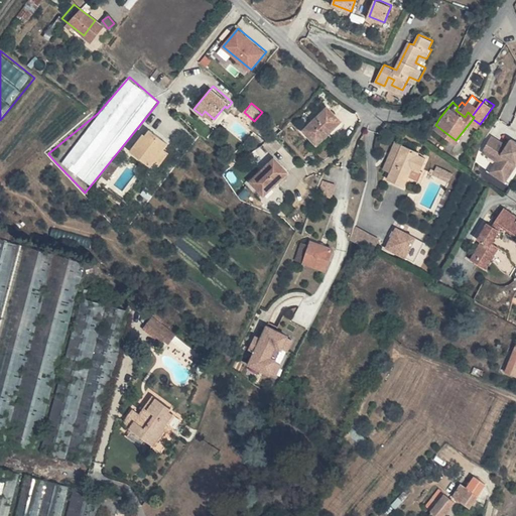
[(342,121),(329,107),(303,131),(316,145),(342,121)]
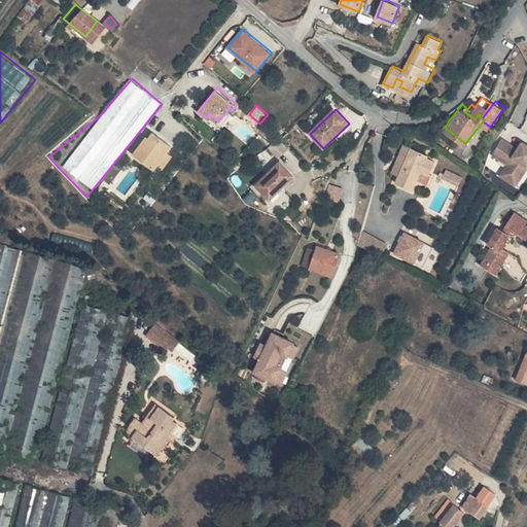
[(170,147),(151,133),(146,140),(144,139),(133,153),(153,169),(156,165),(166,152),(170,147)]
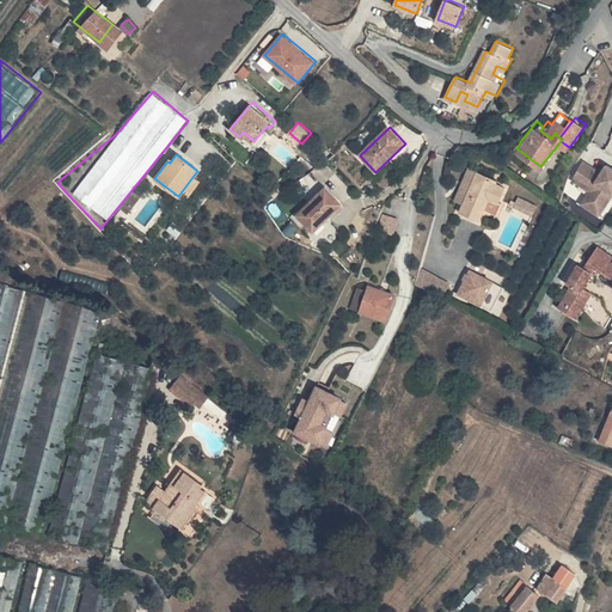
[(600,172),(582,161),(570,179),(589,190),(587,195),(601,203),(611,187),(611,169),(605,165),(600,172)]
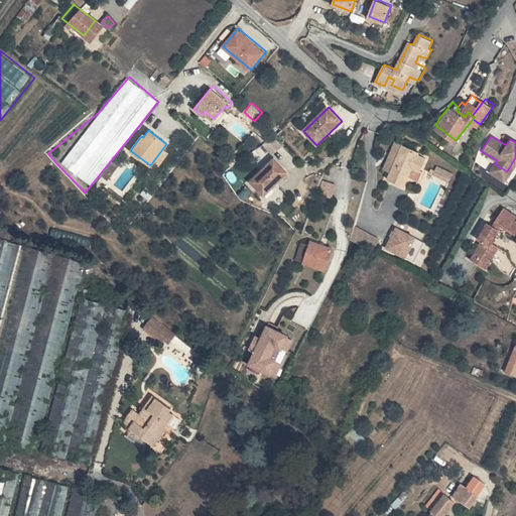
[(419,149),(401,142),(387,177),(404,184),(408,175),(420,180),(425,168),(422,167),(427,155),(419,152),(419,149)]
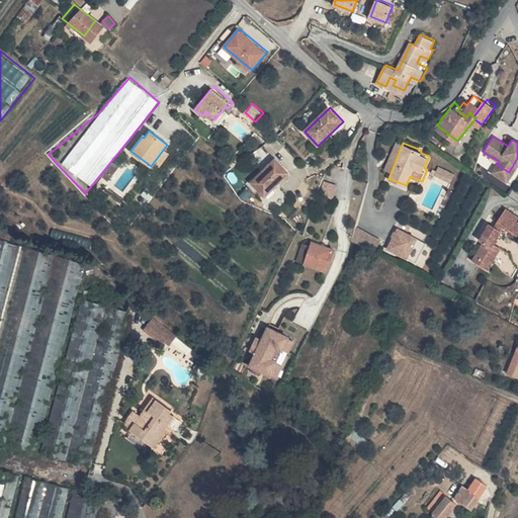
[(168,153),(163,150),(154,162),(160,166),(168,153)]
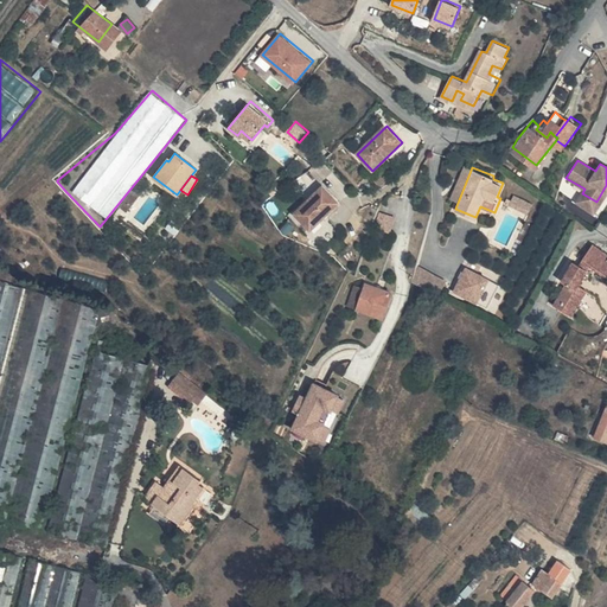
[(596,202),(582,193),(577,202),(594,212),(606,191),(606,185),(596,202)]
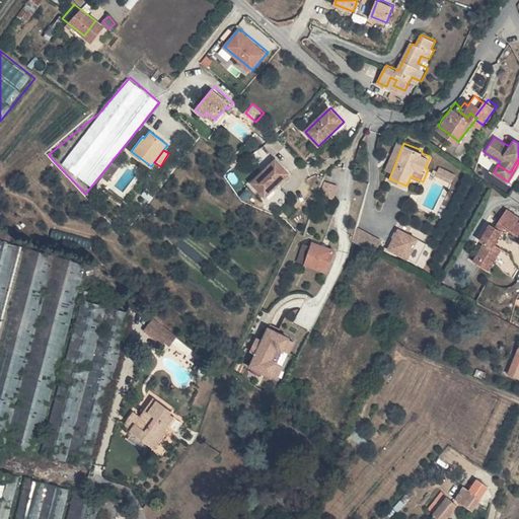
[(292,173),(279,159),(253,182),(268,197),(292,173)]
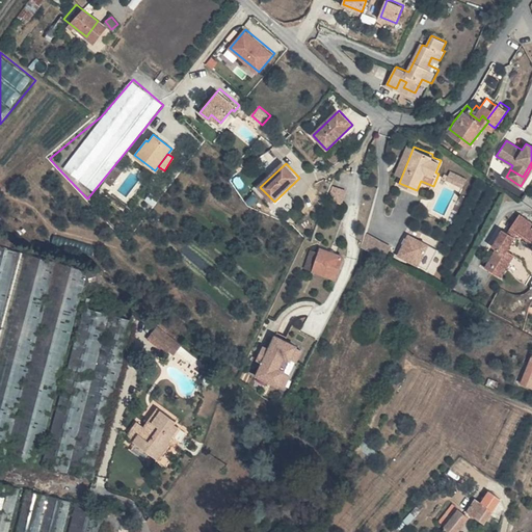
[(126,171),(118,165),(107,180),(115,185),(126,171)]
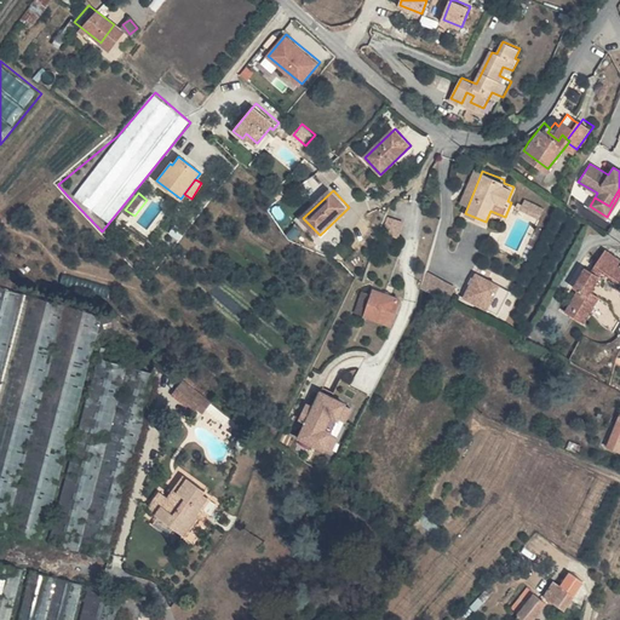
[(546,207),(524,197),(520,207),(541,218),(546,207)]
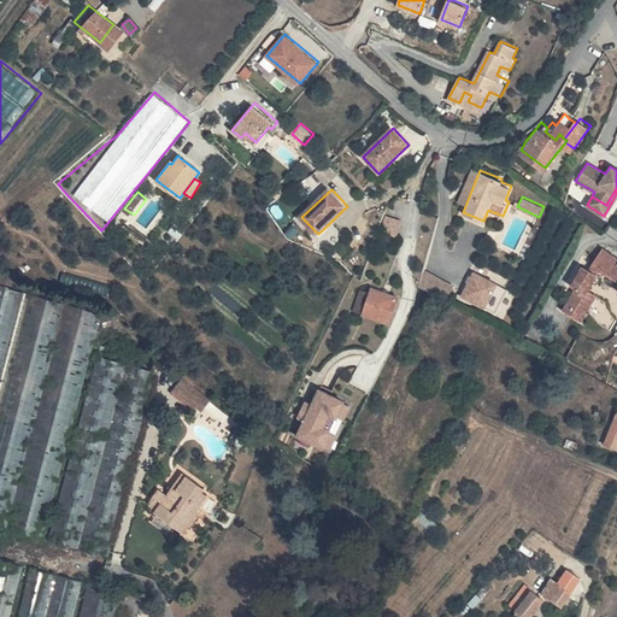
[(405,221),(388,215),(382,231),(399,238),(405,221)]
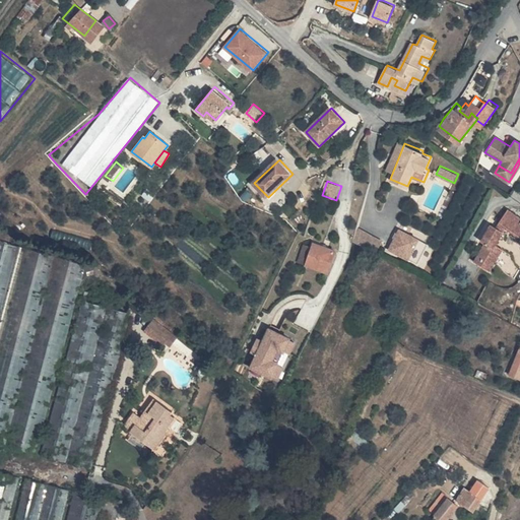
[(519,213),(508,206),(497,223),(493,221),(481,239),(485,241),(473,259),(491,269),(502,252),(496,249),(510,226),(519,233),(519,213)]
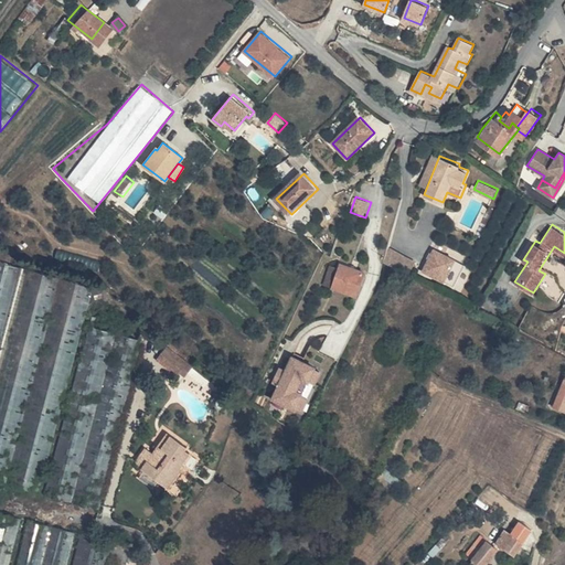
[(415,260),(391,248),(385,263),(408,274),(415,260)]
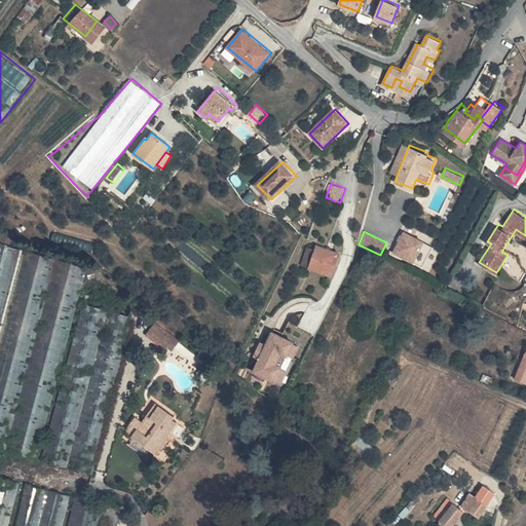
[(423,241),(405,231),(395,250),(413,260),(422,265),(433,247),(423,241)]
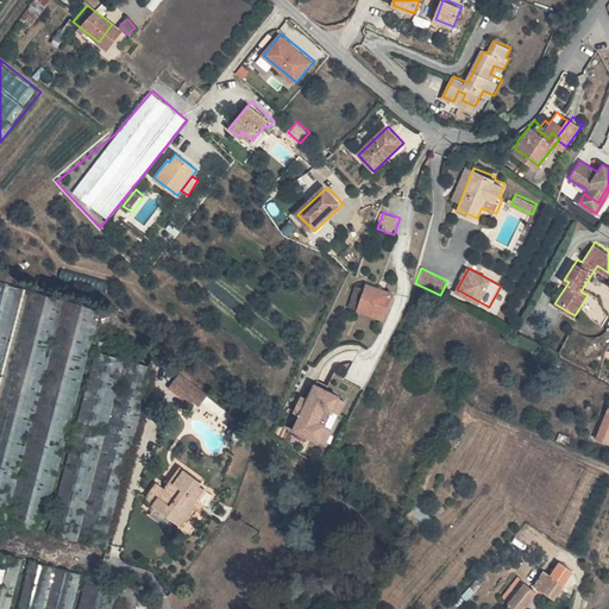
[(0,362),(18,289),(0,284),(0,362)]
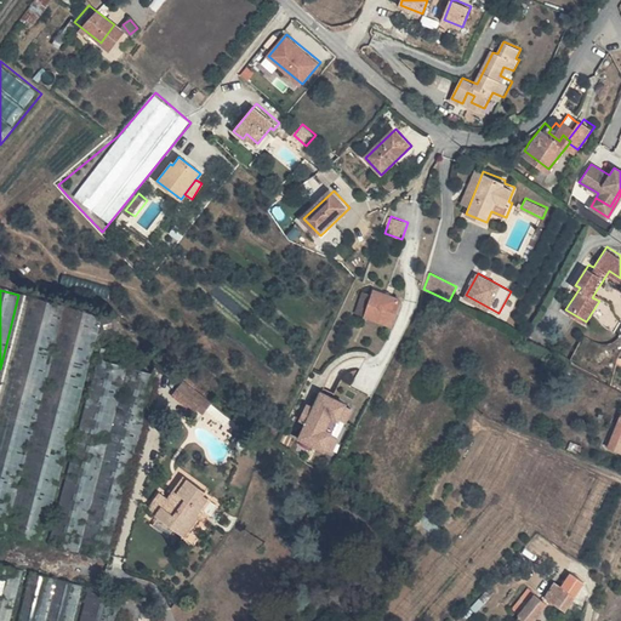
[(365,290),(357,313),(364,315),(372,292),(365,290)]
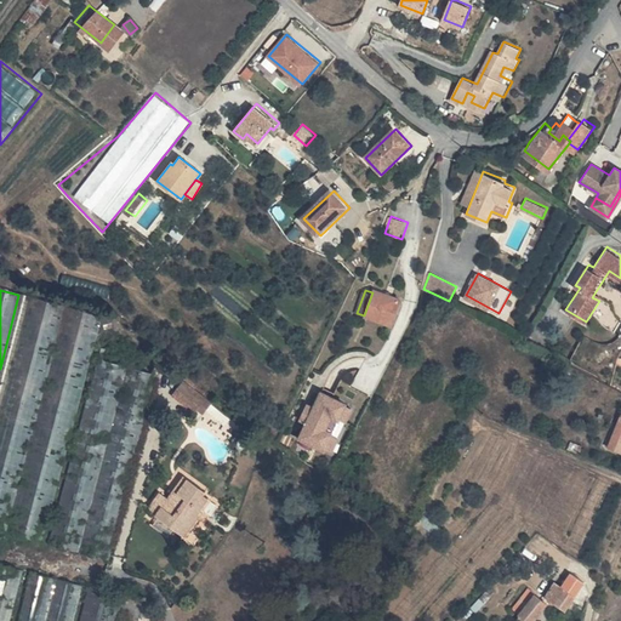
[(400,300),(375,292),(368,315),(393,325),(400,300)]
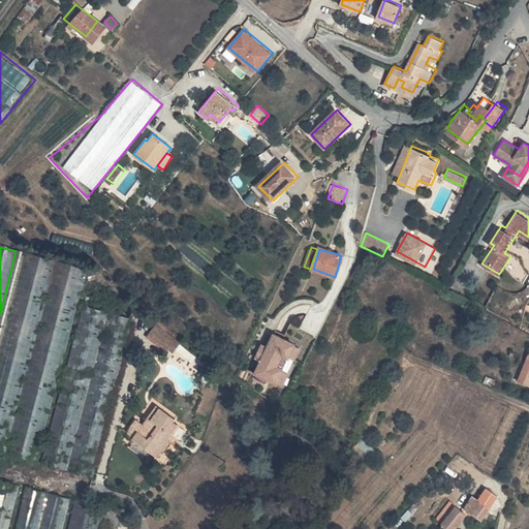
[(0,443),(7,446),(54,261),(23,253),(0,343),(0,443)]
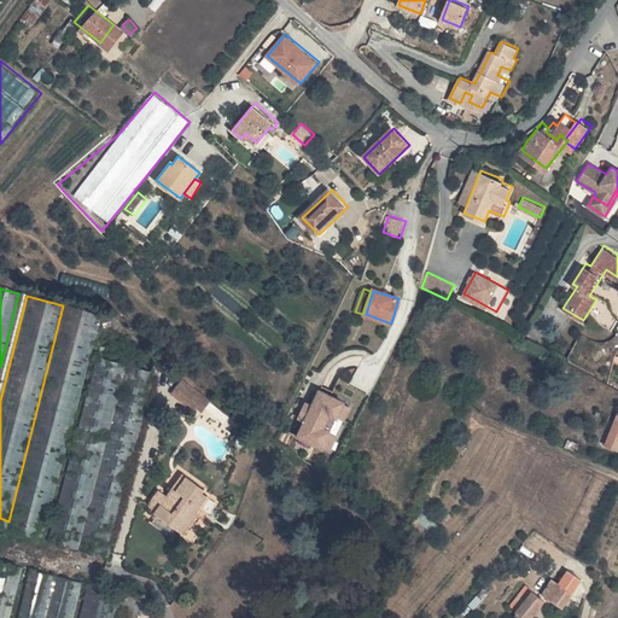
[(103,316),(66,307),(11,523),(47,531),(103,316)]
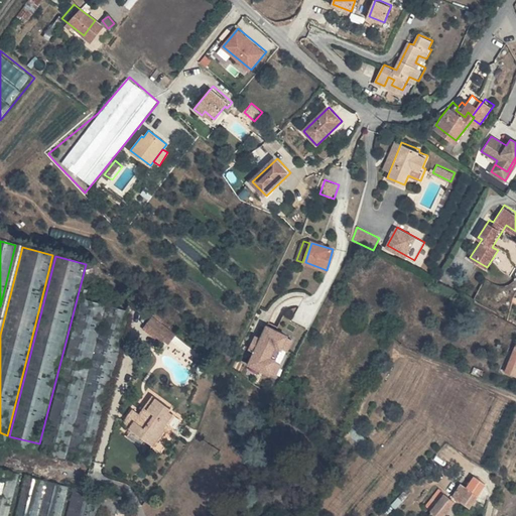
[(105,297),(82,292),(43,444),(67,450),(105,297)]
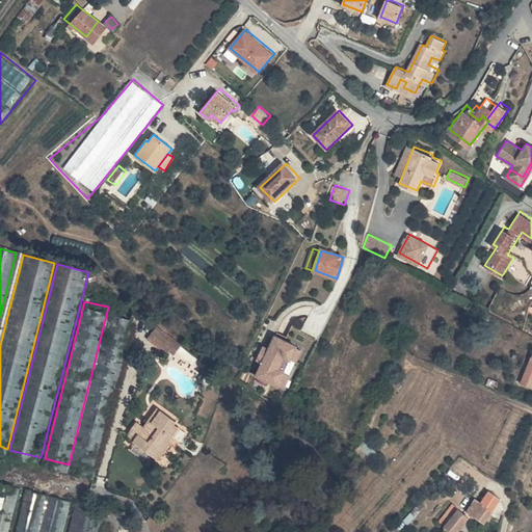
[(74,466),(92,470),(132,314),(113,309),(74,466)]
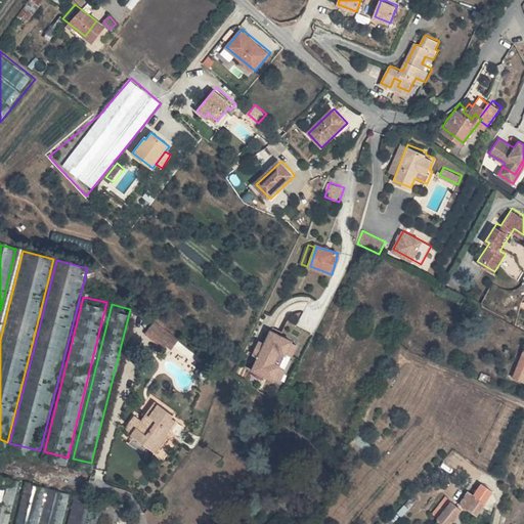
[(170,332),(148,317),(140,330),(162,344),(163,342),(170,332)]
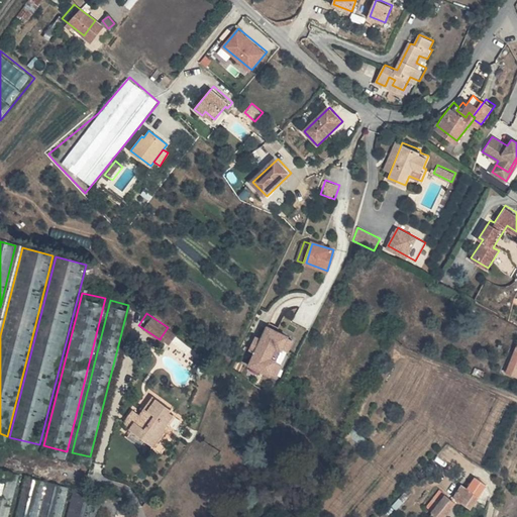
[(278,348),(284,350),(291,334),(269,324),(263,338),(257,335),(251,348),(256,351),(250,365),(273,375),(280,359),(274,356),(278,348)]
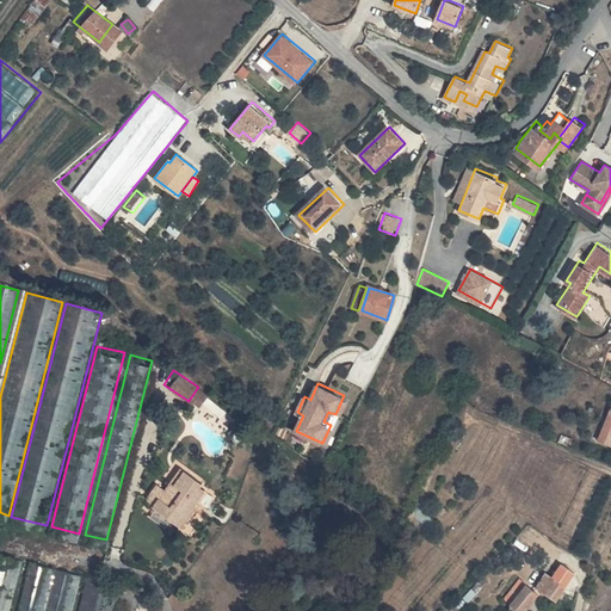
[(204,390),(198,387),(190,399),(196,402),(204,390)]
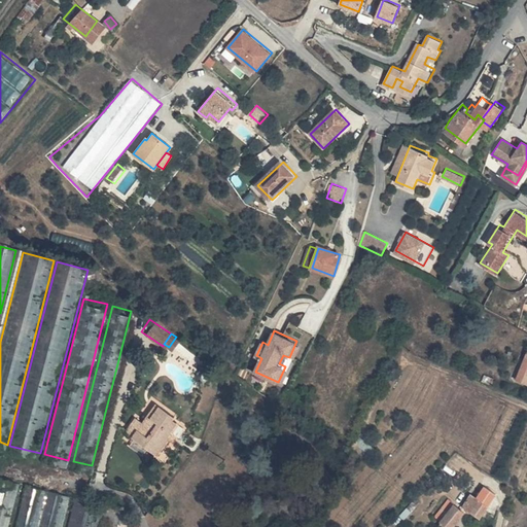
[(149,403),(169,419),(172,415),(150,401),(149,403)]
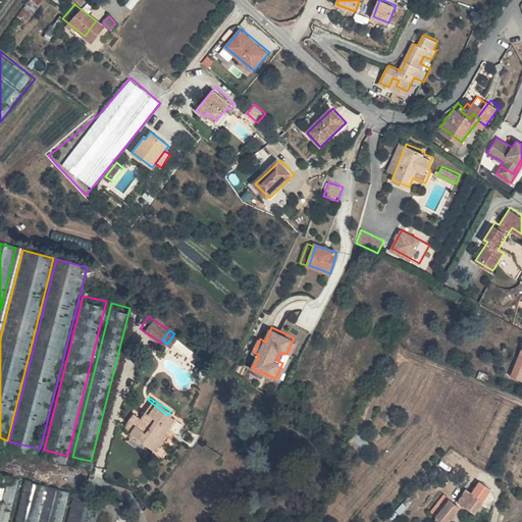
[(167,415),(148,400),(135,416),(132,414),(127,420),(131,423),(125,429),(137,436),(151,447),(166,426),(163,424),(169,417),(167,415)]
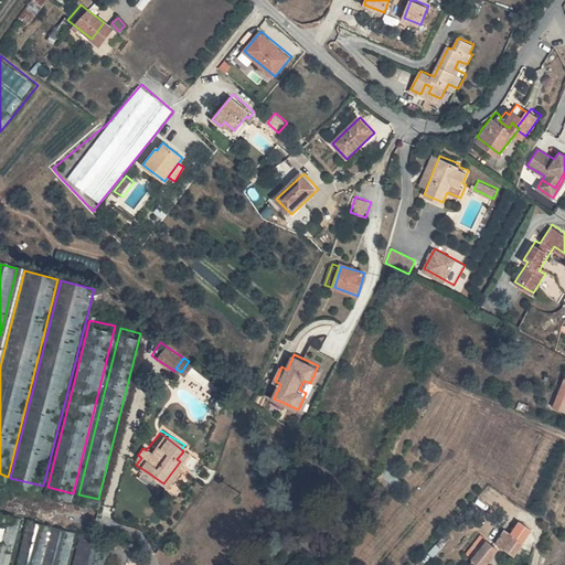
[(128,459),(132,462),(137,456),(132,451),(128,459)]
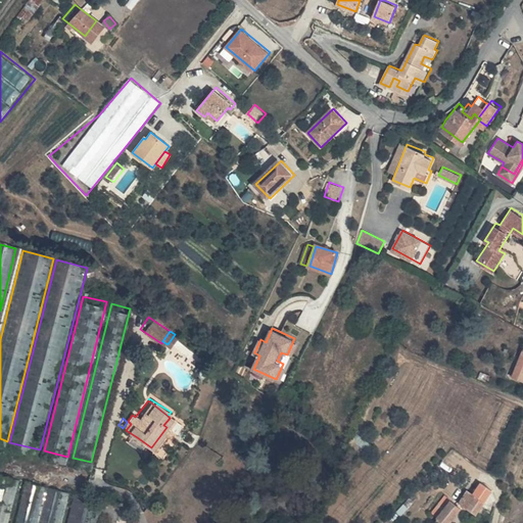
[(137,437),(126,430),(123,428),(119,434),(132,444),(137,437)]
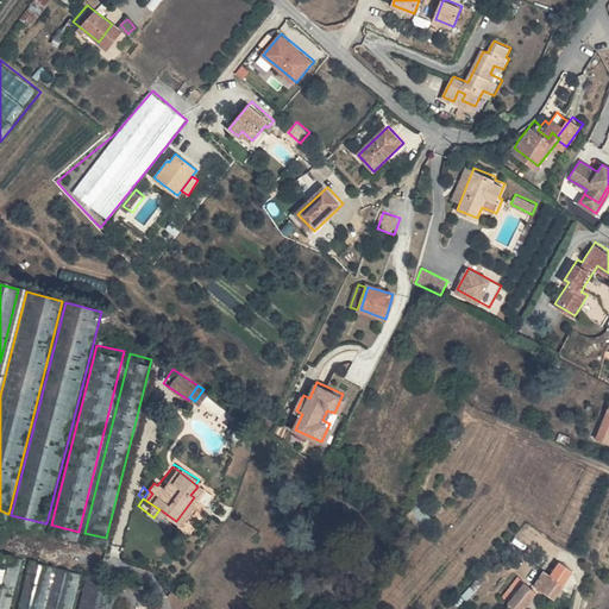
[(0,592),(12,544),(0,540),(0,592)]
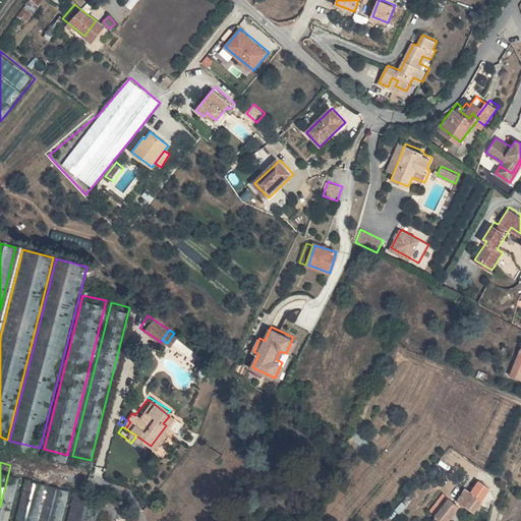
[(40,472),(26,469),(8,520),(38,520),(54,476),(40,472)]
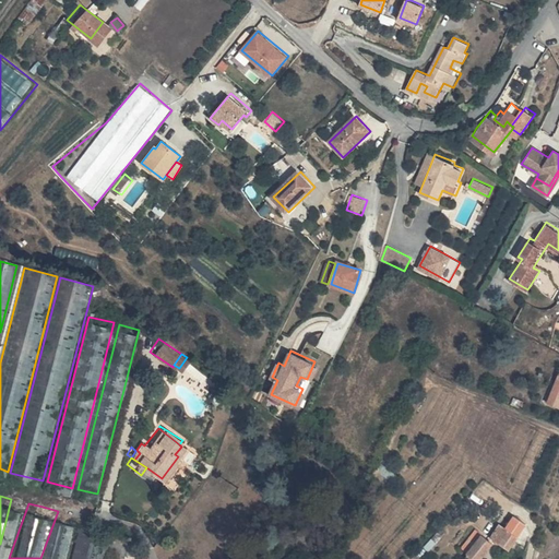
[(69,558),(84,518),(62,512),(45,558),(69,558)]
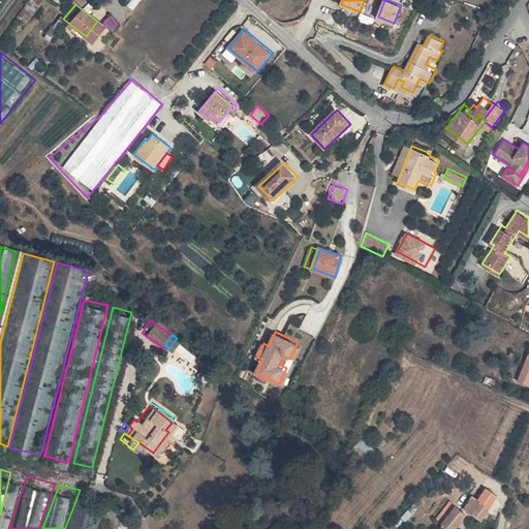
[(500,495),(488,488),(480,499),(474,494),(465,506),(484,519),(500,495)]
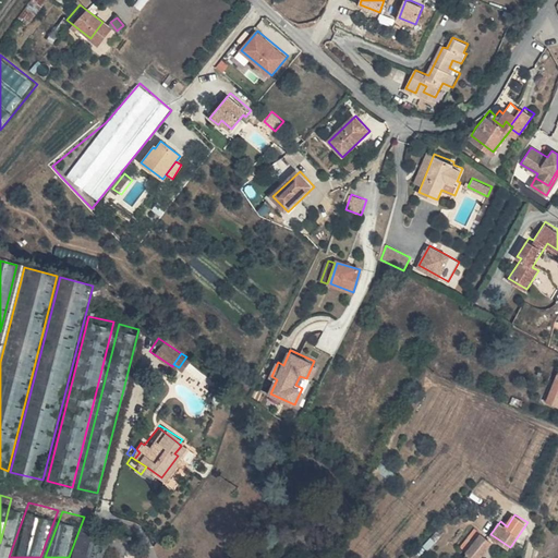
[(108,557),(121,526),(91,519),(75,557),(108,557)]
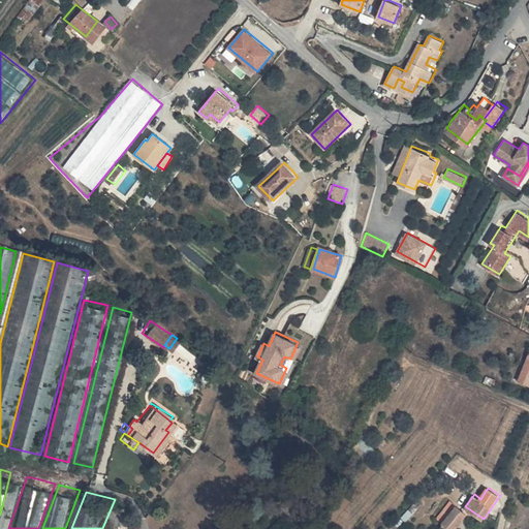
[(453,528),(467,511),(453,500),(439,517),(444,521),(442,524),(447,528),(453,528)]
